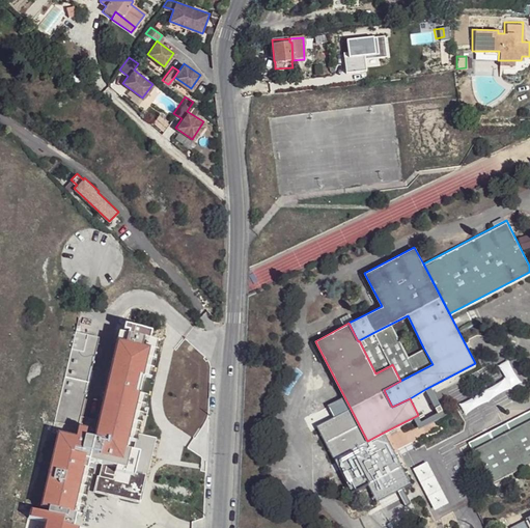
[(392,364),(400,381),(433,364),(423,348),(409,355),(391,324),(374,332),(391,365),(392,364)]
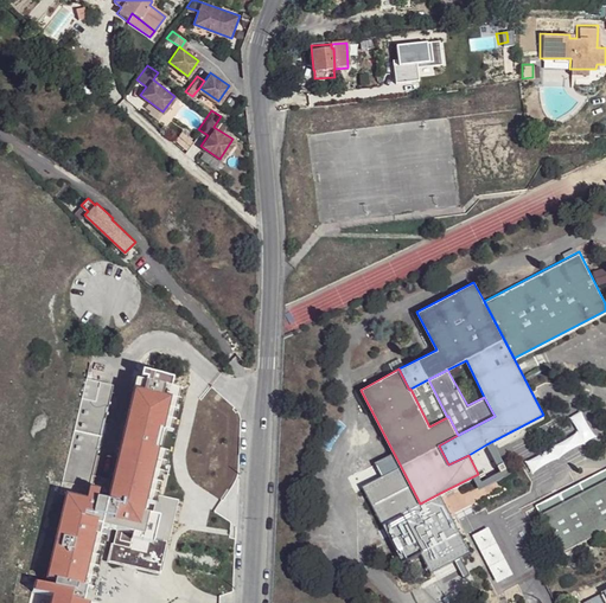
[(63,476),(89,482),(90,478),(91,473),(113,380),(87,374),(63,476)]
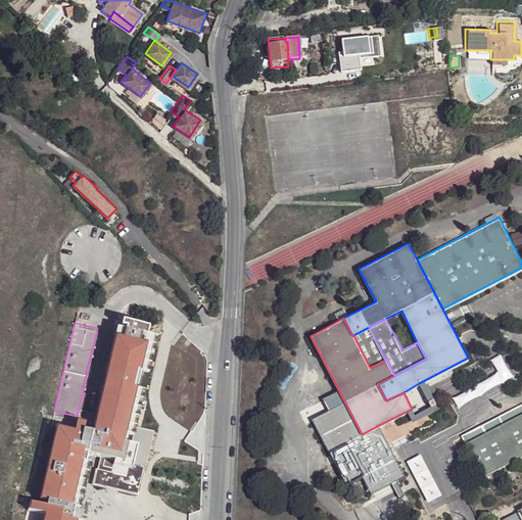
[(94,411),(93,415),(90,427),(83,425),(84,418),(77,416),(75,426),(55,423),(38,495),(46,497),(45,502),(44,506),(43,510),(40,519),(75,519),(76,518),(70,516),(74,504),(84,459),(86,451),(100,454),(112,456),(111,462),(115,463),(122,439),(124,429),(135,385),(139,367),(147,331),(145,331),(129,327),(115,324),(94,411)]
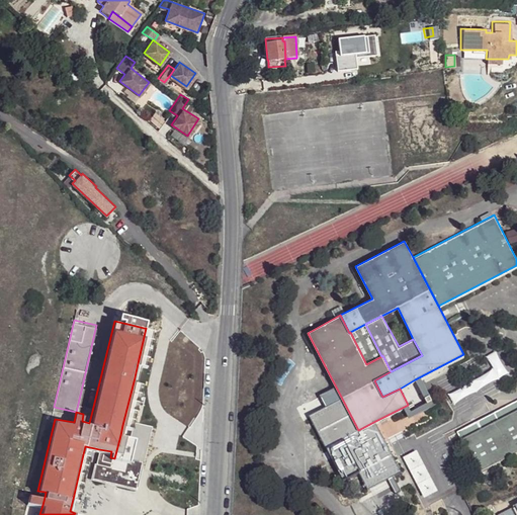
[(366,364),(381,356),(365,324),(350,332),(366,364)]
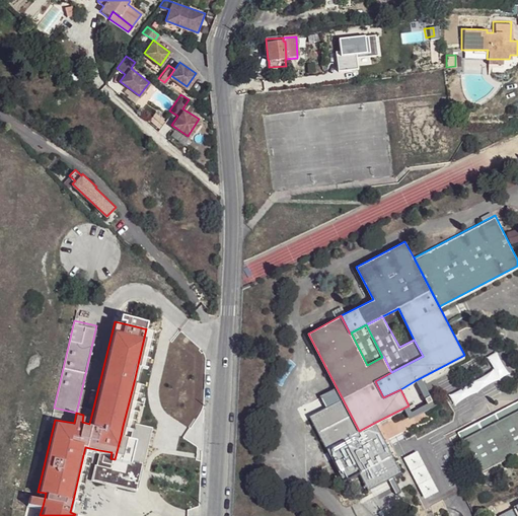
[(154,330),(146,328),(138,364),(146,366),(154,330)]
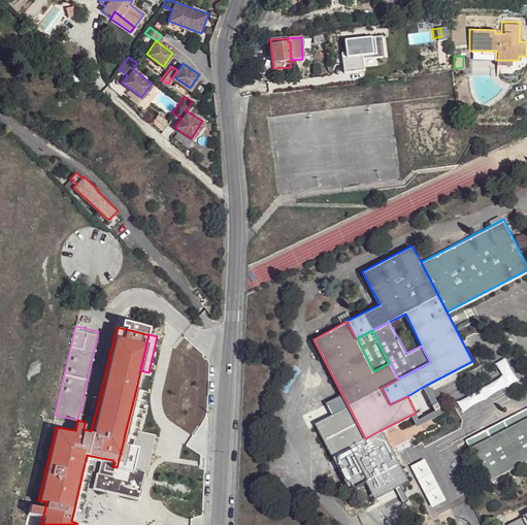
[(470,398),(478,411),(501,398),(494,385),(470,398)]
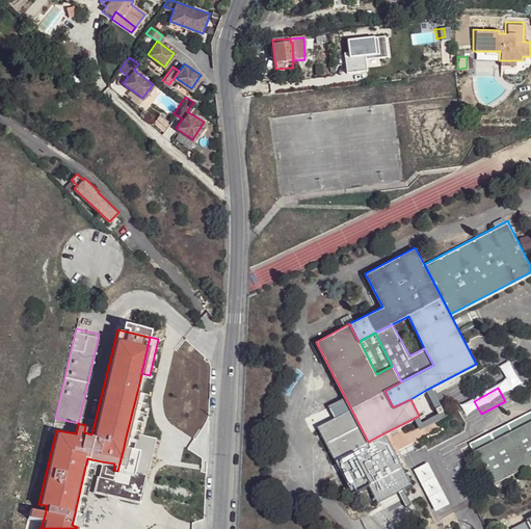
[(435,406),(426,390),(410,399),(419,416),(435,406)]
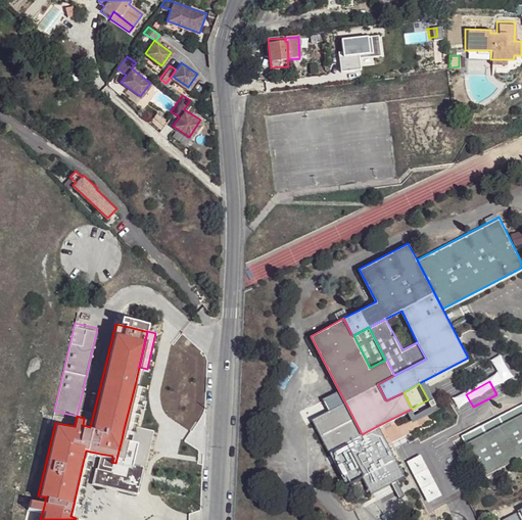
[(143,387),(135,385),(124,429),(133,432),(135,423),(143,387)]
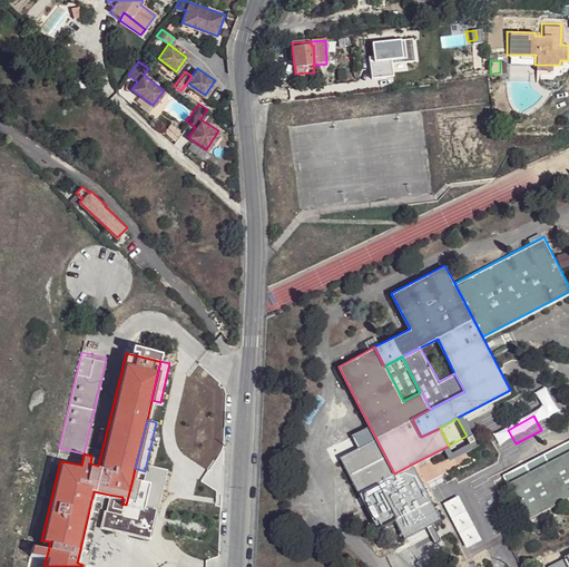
[(394,473),(375,437),(340,456),(378,528),(394,518),(404,536),(441,518),(413,463),(394,473)]
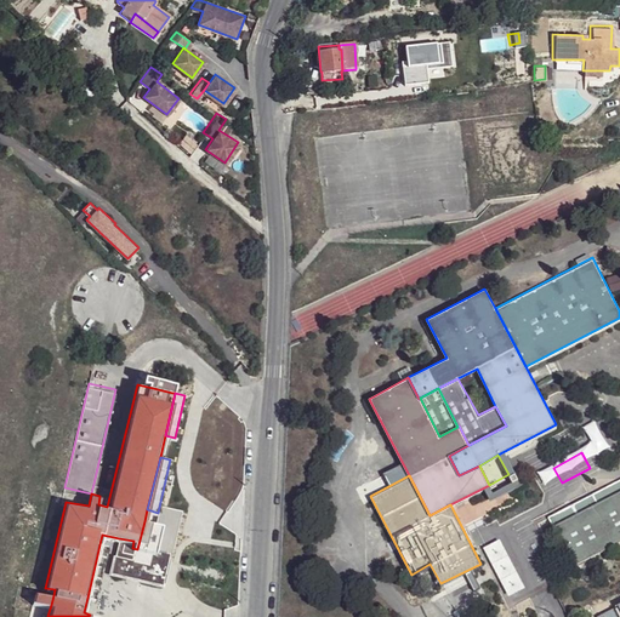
[(619,475),(547,515),(574,564),(619,540),(619,475)]
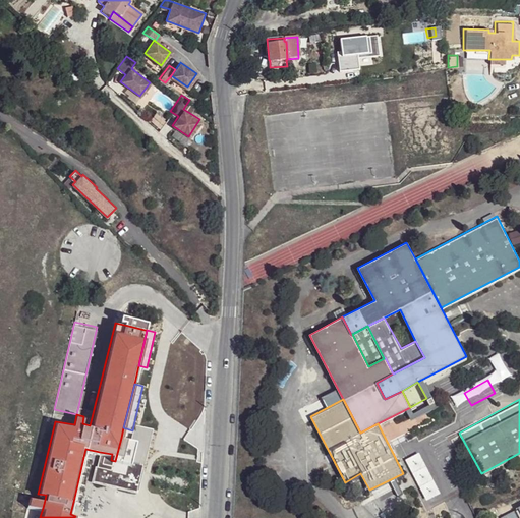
[(74,424),(76,414),(54,409),(51,420),(55,421),(74,424)]
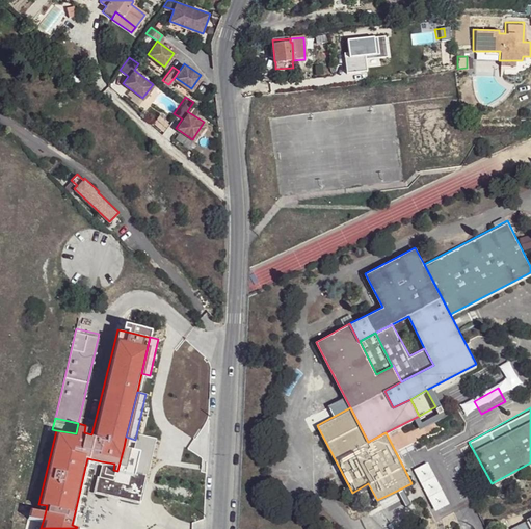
[(91,434),(95,422),(79,419),(78,423),(85,425),(84,432),(91,434)]
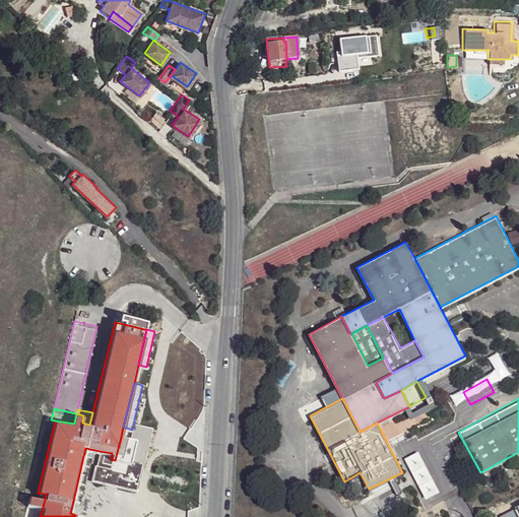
[(132,430),(123,427),(121,437),(134,440),(129,463),(115,460),(111,459),(112,453),(100,451),(93,474),(135,483),(149,424),(134,421),(132,430)]
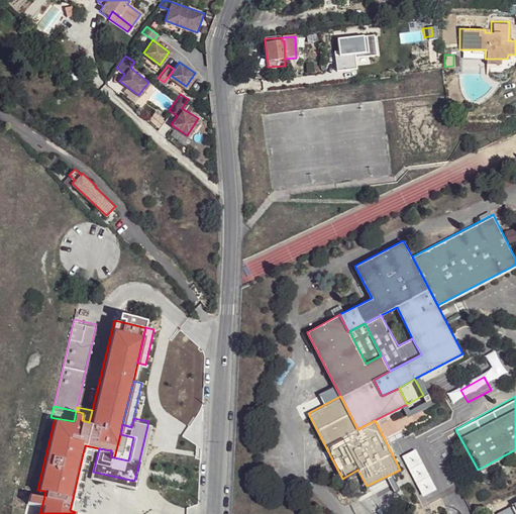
[(133,437),(120,434),(114,457),(128,460),(133,437)]
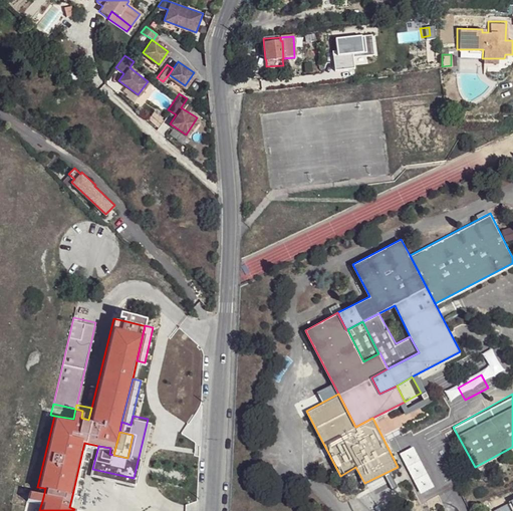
[(412,446),(400,452),(421,491),(432,484),(412,446)]
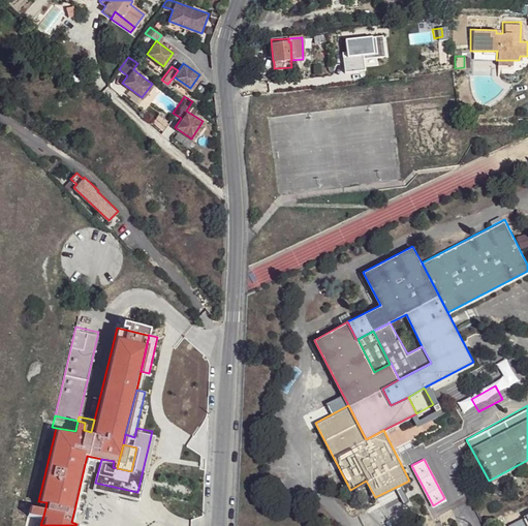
[(89,465),(85,464),(74,509),(79,511),(89,465)]
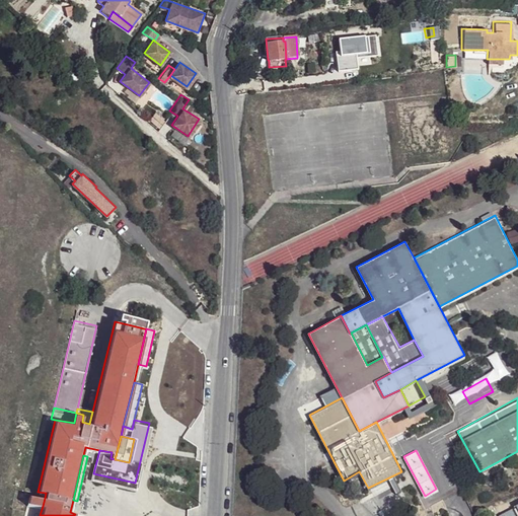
[(517,515),(517,498),(499,508),(502,515),(517,515)]
